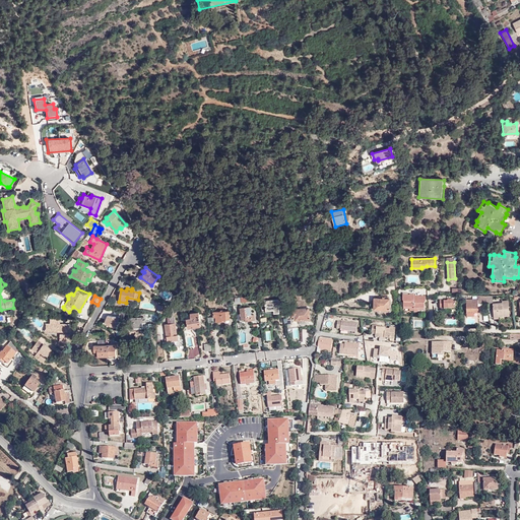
[(427,304),(427,298),(419,298),(419,297),(415,297),(415,296),(410,296),(410,297),(403,297),(403,303),(404,303),(404,311),(415,311),(415,313),(426,313),(426,304),(427,304)]
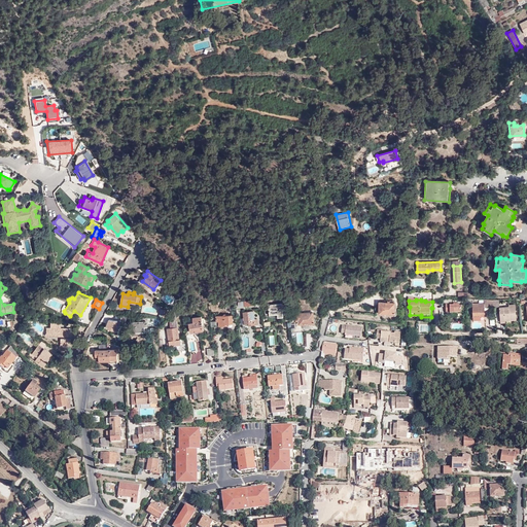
[(395,314),(396,303),(380,302),(379,313),(395,314)]
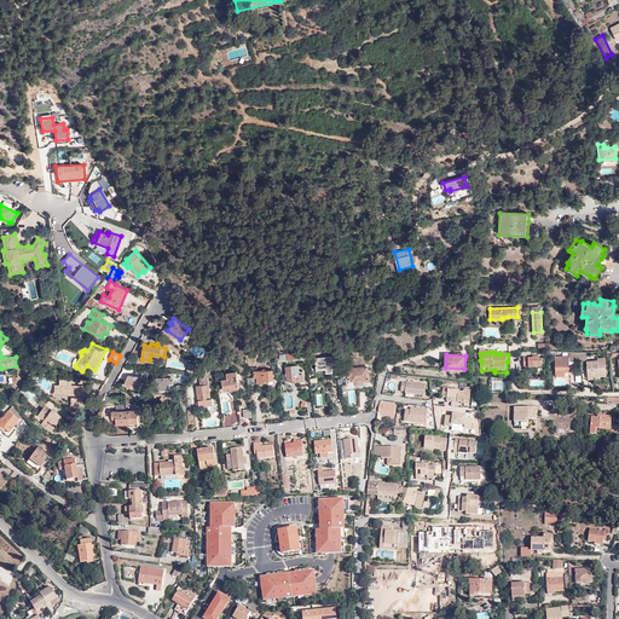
[(555,356),(555,372),(567,371),(571,371),(571,357),(555,356)]
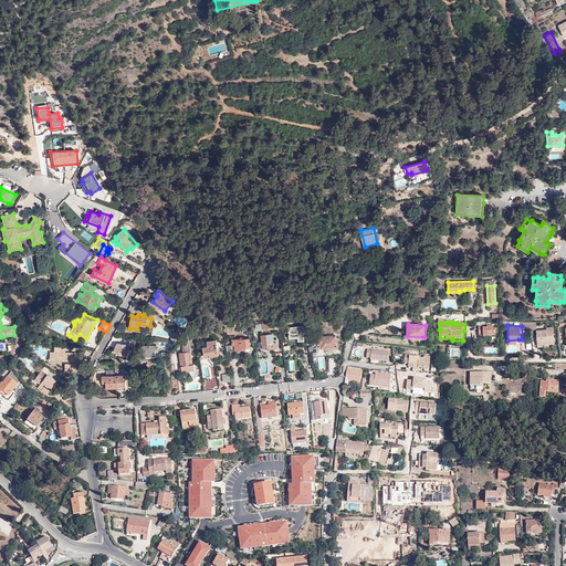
[(304,341),(303,326),(287,327),(289,338),(297,337),(297,341),(304,341)]
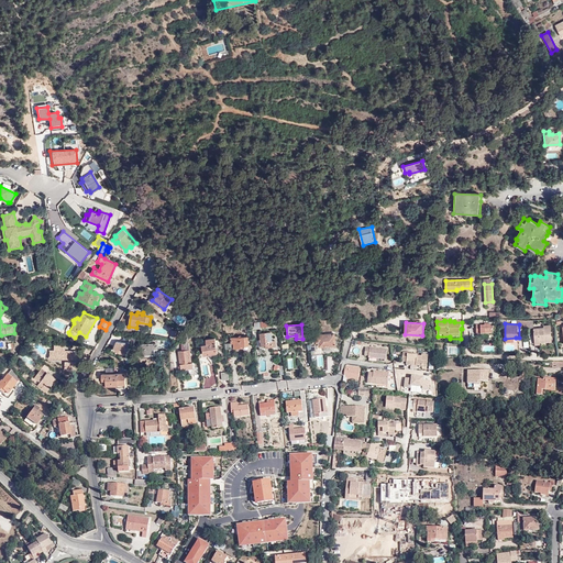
[(493,334),(493,326),(475,326),(476,334),(493,334)]
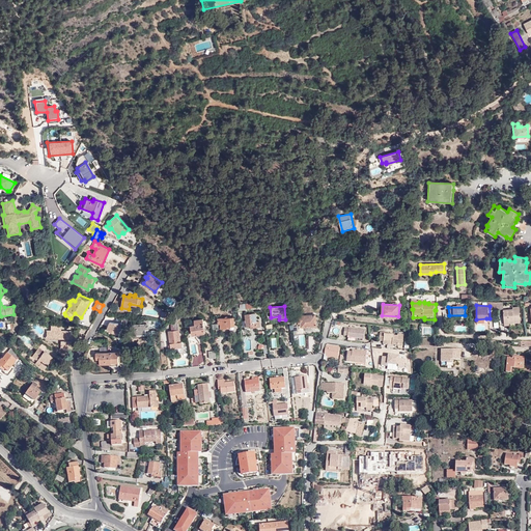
[(521,323),(520,307),(513,307),(513,309),(504,310),(505,326),(509,326),(509,324),(521,323)]
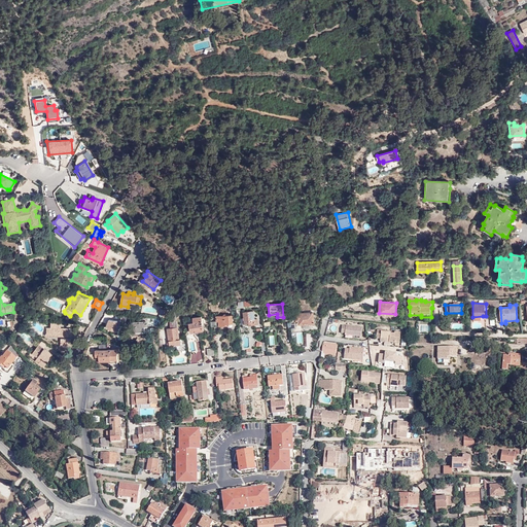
[(256,319),(255,311),(243,312),(244,324),(248,324),(248,325),(258,324),(257,319),(256,319)]
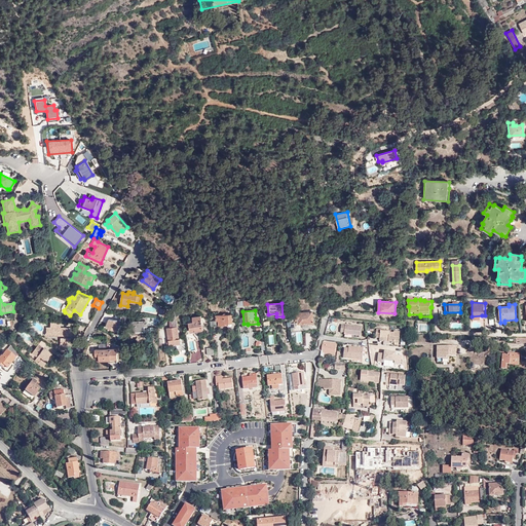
[(313,322),(312,311),(295,312),(296,324),(313,322)]
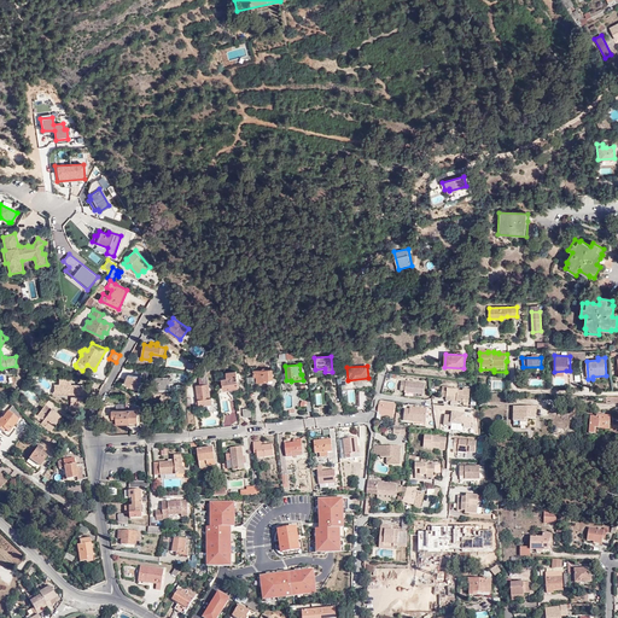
[(274,378),(273,368),(254,369),(255,377),(257,377),(257,382),(266,382),(266,379),(274,378)]
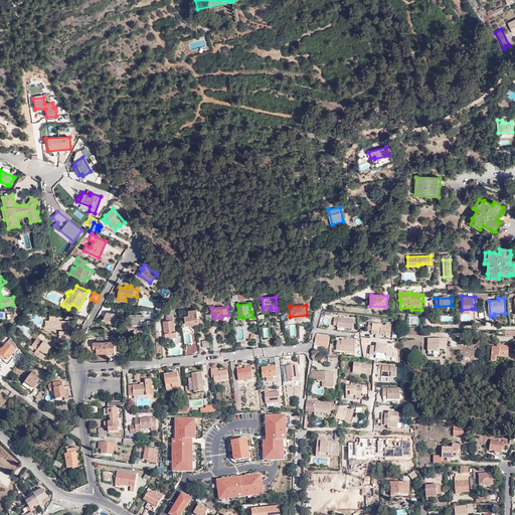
[(200,323),(198,309),(189,311),(190,315),(185,316),(186,325),(200,323)]
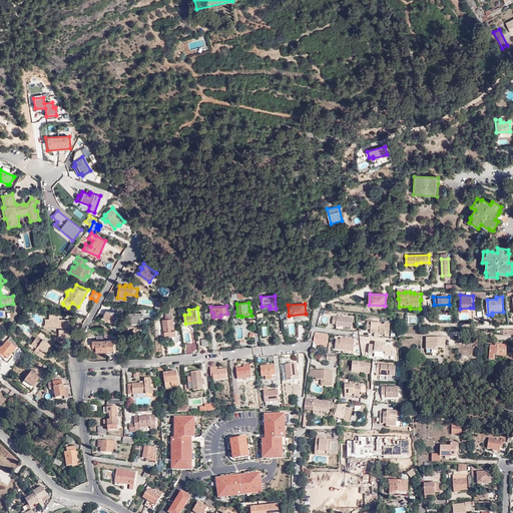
[(62,330),(62,329),(61,321),(60,314),(59,311),(51,314),(52,318),(48,318),(49,327),(56,326),(58,335),(63,337),(62,330)]
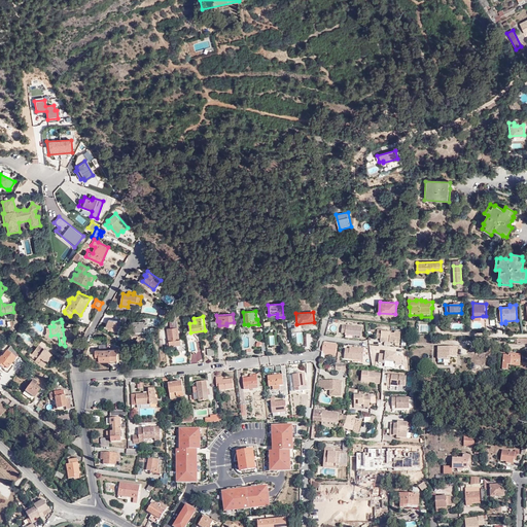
[(105,329),(116,330),(118,320),(107,319),(105,329)]
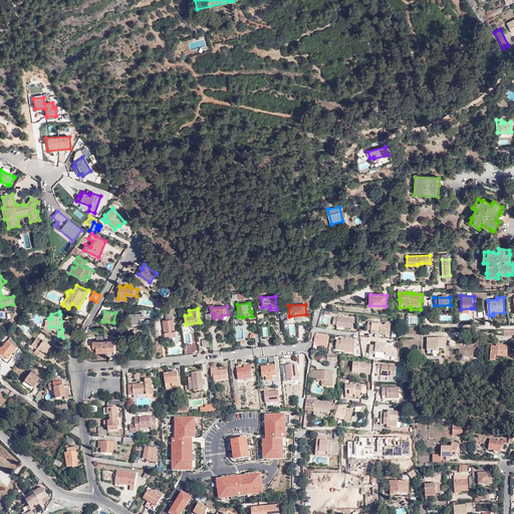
[(170,314),(166,314),(167,320),(163,320),(165,336),(171,335),(171,337),(177,336),(176,331),(175,331),(173,312),(173,313),(170,313),(170,314)]
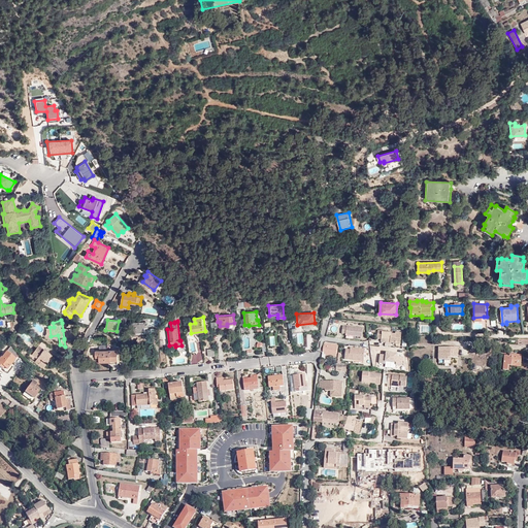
[(144,327),(149,327),(147,322),(129,323),(130,328),(131,328),(132,333),(144,332),(144,327)]
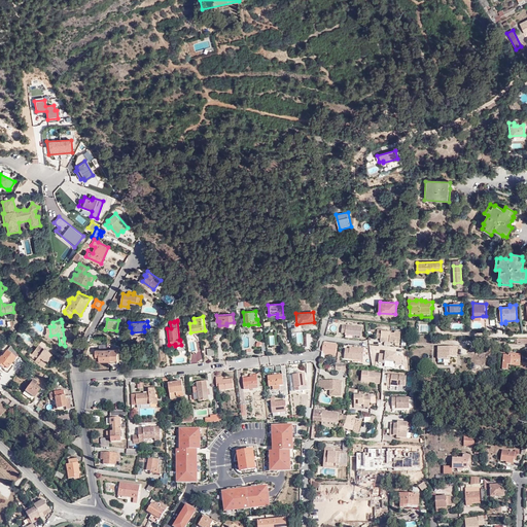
[(361,338),(362,328),(342,325),(341,334),(345,334),(345,335),(361,338)]
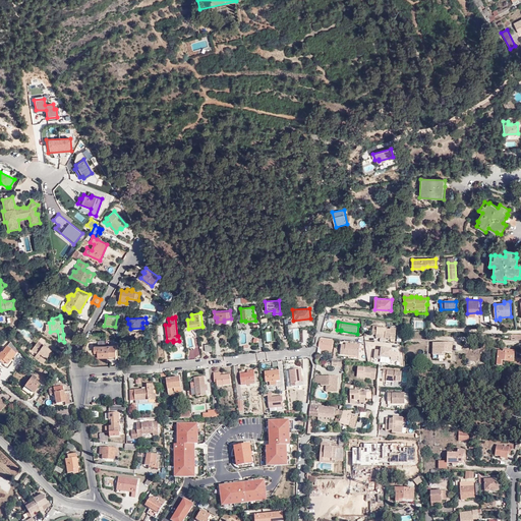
[(62,326),(63,334),(66,334),(66,335),(63,335),(64,341),(70,342),(70,334),(76,333),(76,325),(62,326)]
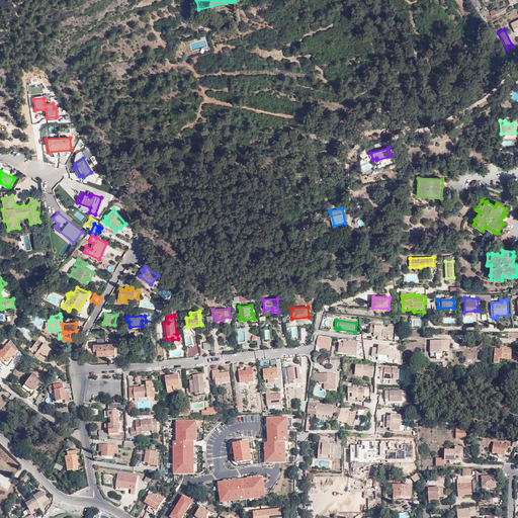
[(19,327),(24,337),(30,334),(24,324),(19,327)]
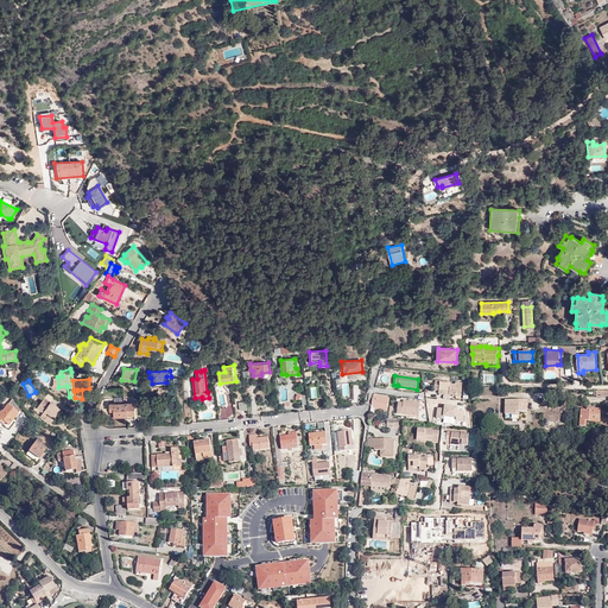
[(435,390),(439,390),(439,388),(449,390),(449,392),(451,392),(451,394),(462,396),(463,384),(457,382),(457,385),(450,384),(450,382),(441,381),(441,380),(435,380),(435,390)]
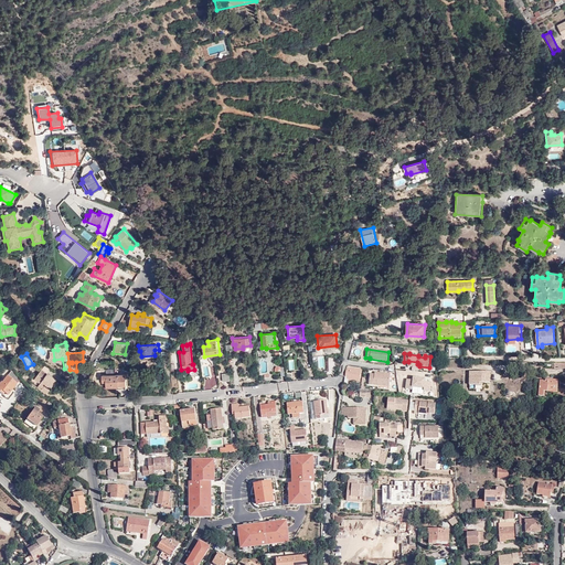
[(45,365),(41,362),(27,379),(43,391),(53,379),(42,370),(45,365)]
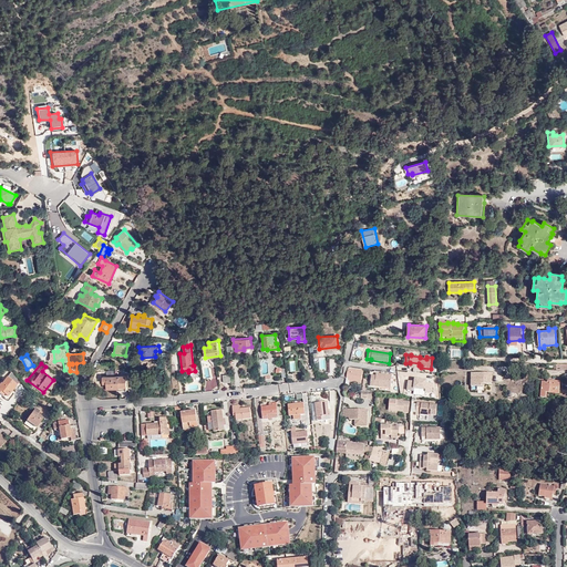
[(349,371),(348,371),(346,385),(349,385),(350,380),(361,381),(362,370),(349,369),(349,371)]
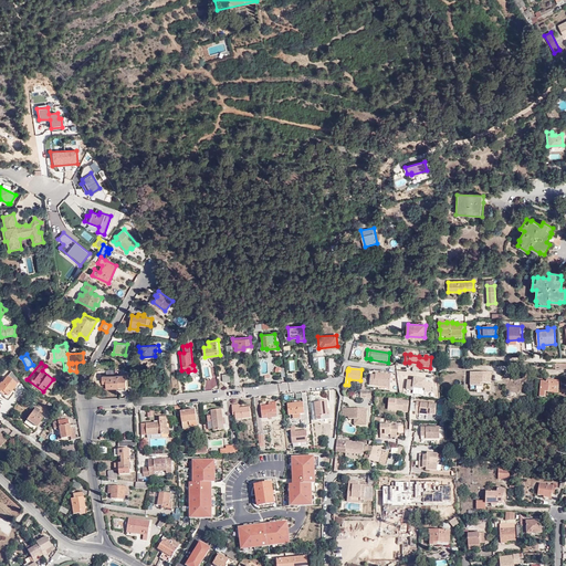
[(19,378),(9,370),(0,380),(0,392),(2,390),(7,395),(19,378)]
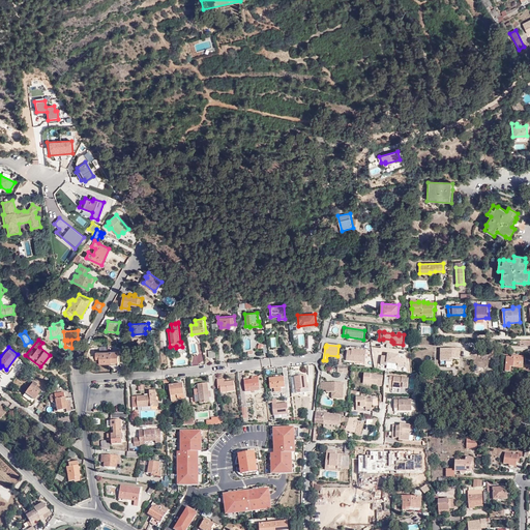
[(460,359),(460,349),(441,348),(441,361),(453,361),(453,359),(460,359)]
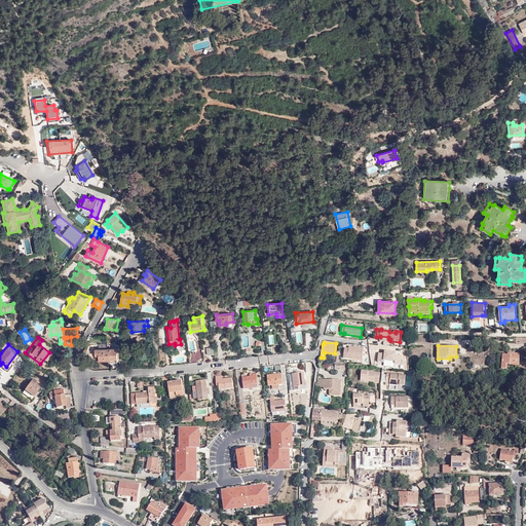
[(344,348),(343,357),(352,358),(352,360),(363,360),(364,348),(348,347),(348,348),(344,348)]
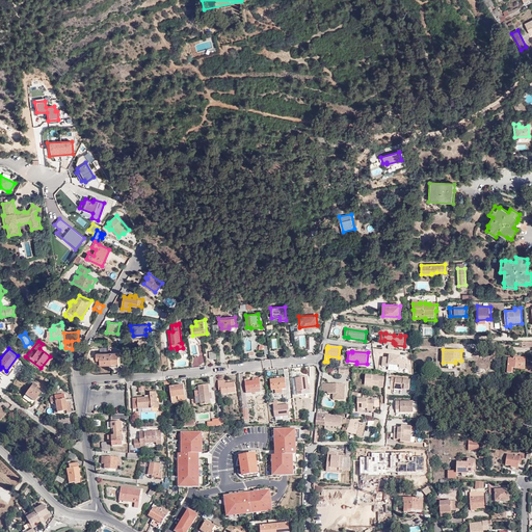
[(118,365),(118,352),(96,353),(96,360),(99,360),(100,364),(111,364),(111,366),(118,365)]
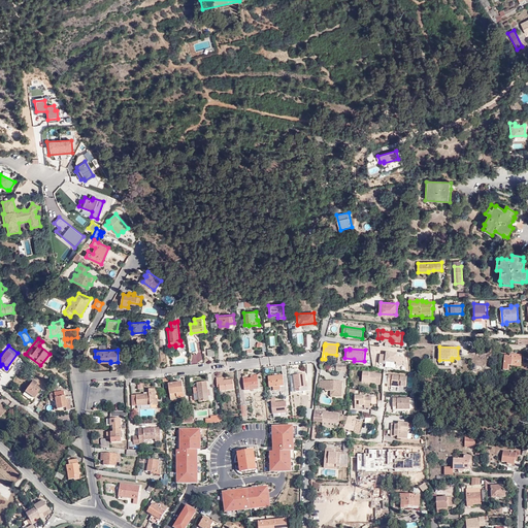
[(521,366),(522,355),(512,354),(512,356),(505,355),(503,369),(508,370),(509,365),(521,366)]
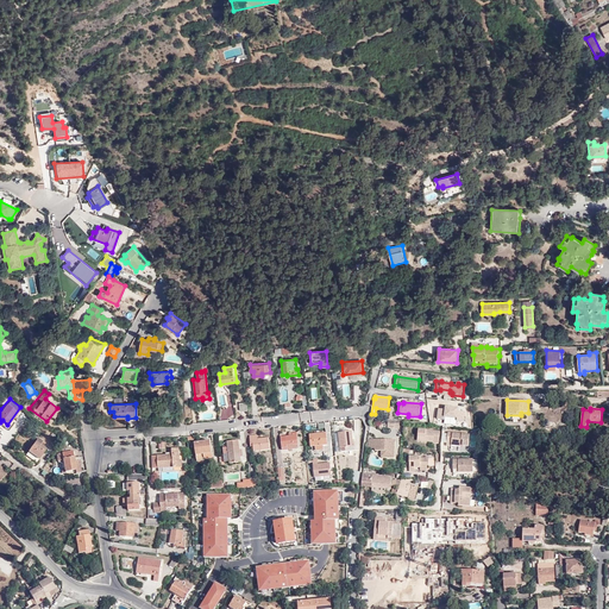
[(438,444),(440,431),(419,428),(416,440),(433,443),(438,444)]
